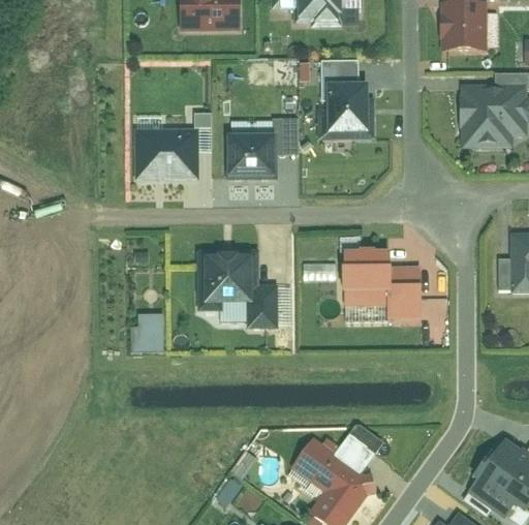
[(178,0),(179,31),(241,30),(240,0),(178,0)]
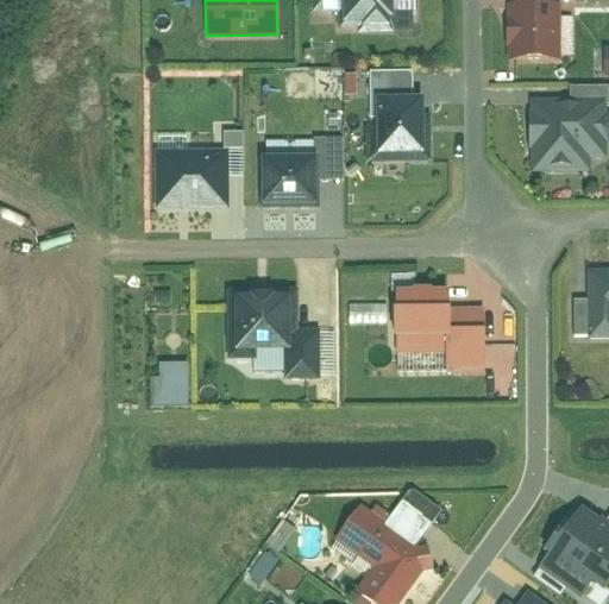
[(395,30),(394,0),(311,0),(312,11),(338,10),(338,26),(358,26),(358,31),(395,30)]
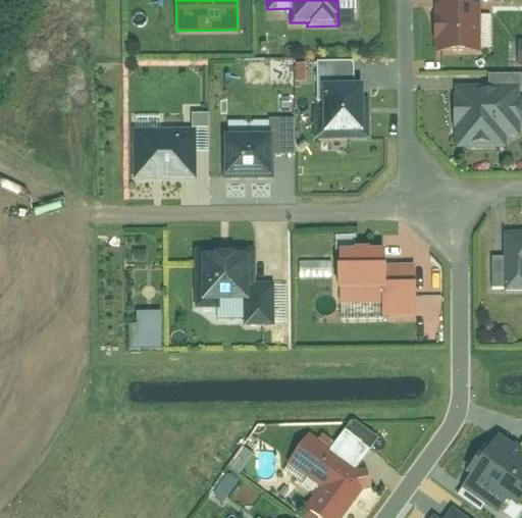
[(435,0),(435,49),(480,48),(479,0),(435,0)]
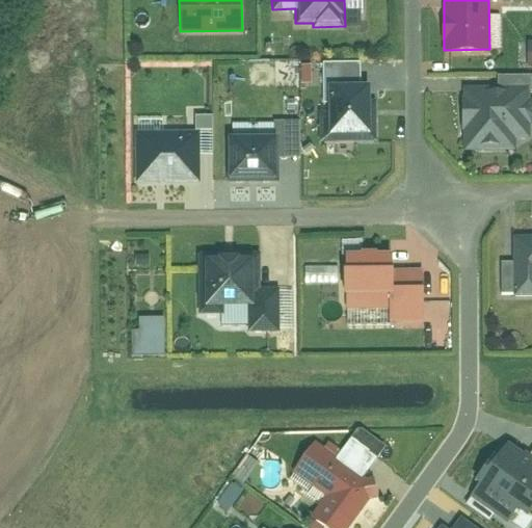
[(329,83),(330,131),(370,130),(370,83),(329,83)]
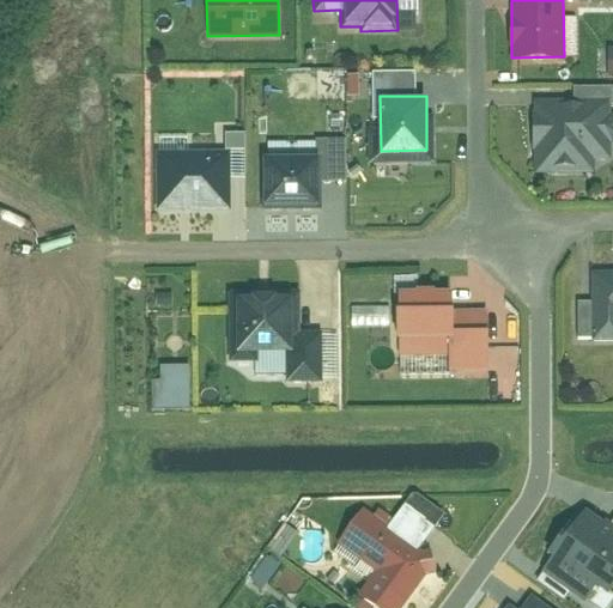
[(534,172),(595,171),(595,159),(611,158),(611,143),(612,141),(612,113),(610,113),(610,98),(529,99),(529,156),(534,156),(534,172)]
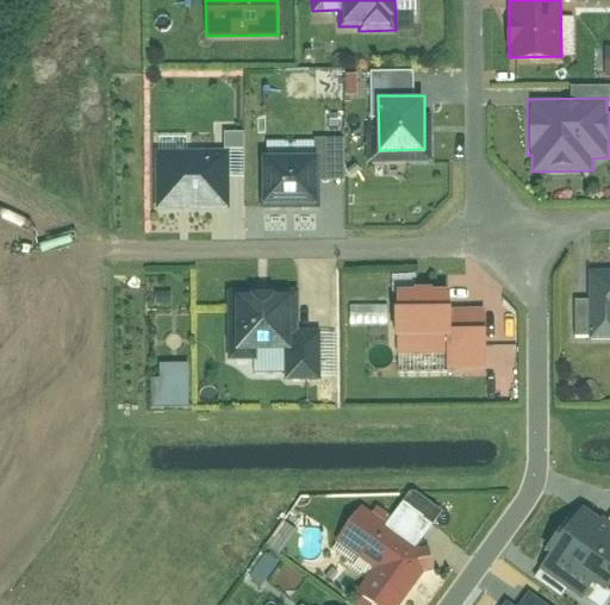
[(156,206),(229,206),(229,148),(155,148),(156,206)]
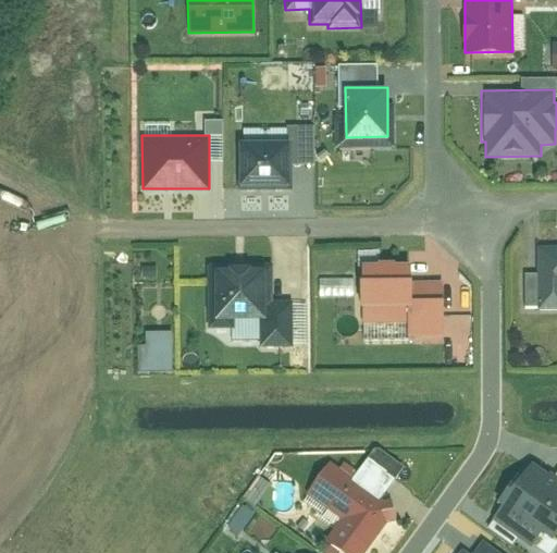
[(237,139),(237,188),(291,188),(289,139),(237,139)]
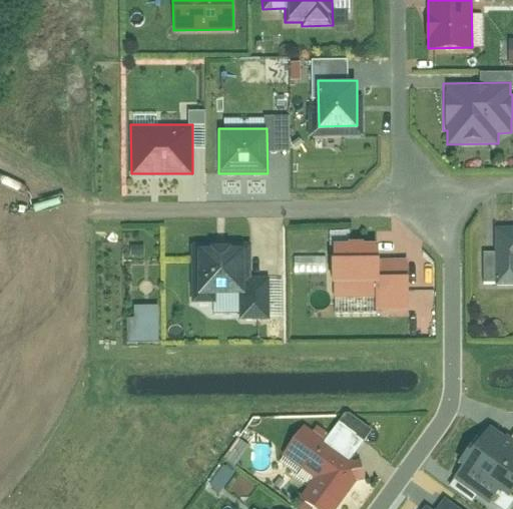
[(512,285),(512,224),(497,225),(497,285),(512,285)]
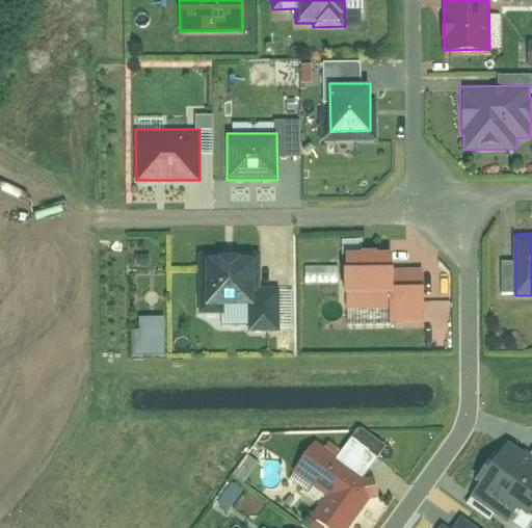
[(393,308),(394,249),(349,248),(348,308),(393,308)]
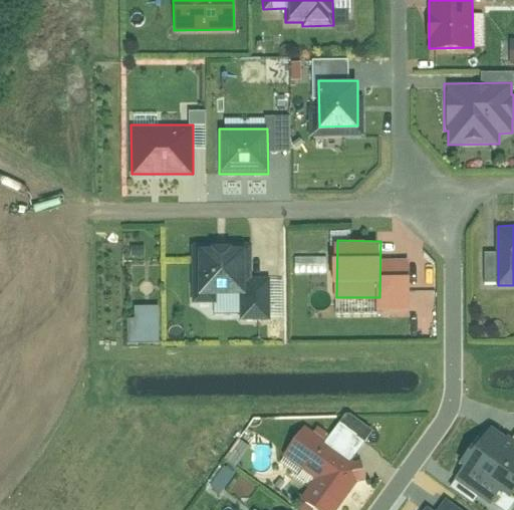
[(215,301),(215,294),(240,294),(246,294),(246,278),(246,241),(192,241),(192,294),(192,301),(215,301)]
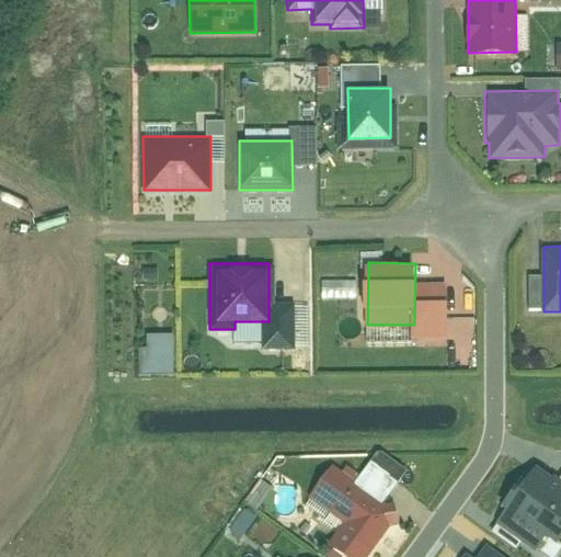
[(357,297),(357,280),(322,279),(322,297),(357,297)]
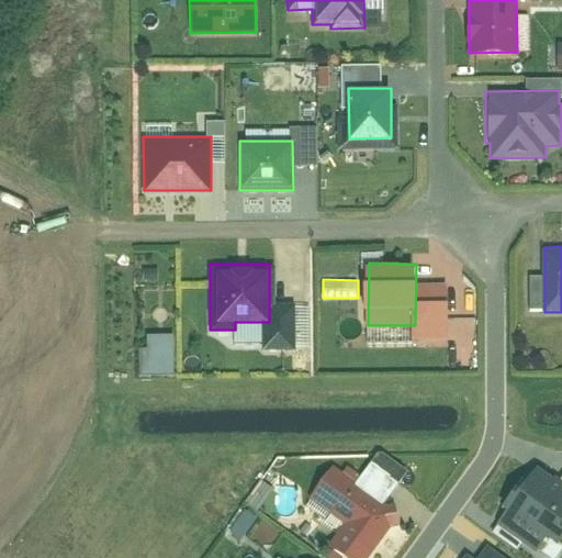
[(290,304),(269,304),(269,322),(262,322),(262,347),(290,347),(290,304)]
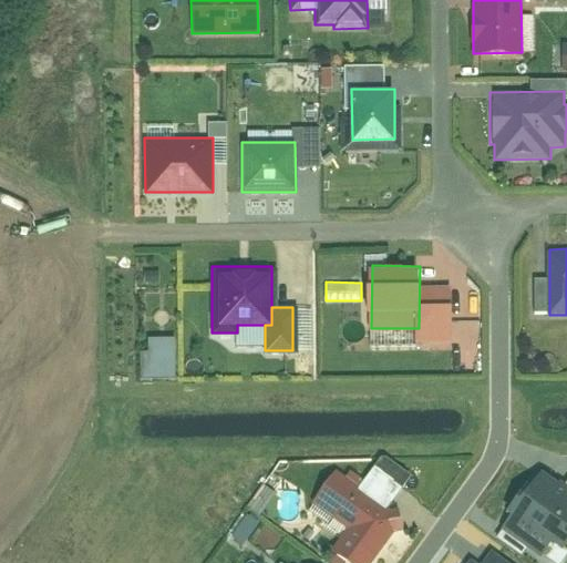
[(147,348),(141,348),(141,377),(175,377),(174,335),(147,336),(147,348)]
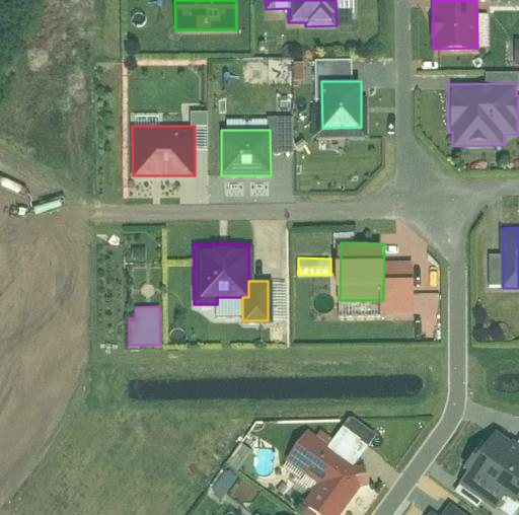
[(367,445),(342,426),(326,446),(353,465),(367,445)]
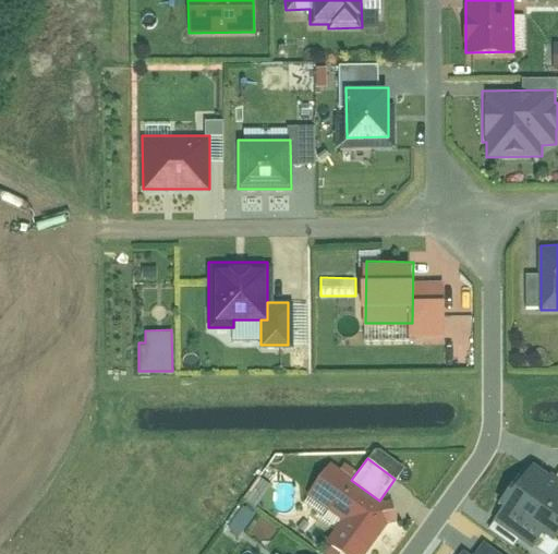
[(557,476),(556,474),(533,459),(520,478),(514,473),(496,501),(501,505),(490,519),(534,550),(546,533),(554,539),(557,531),(557,476)]
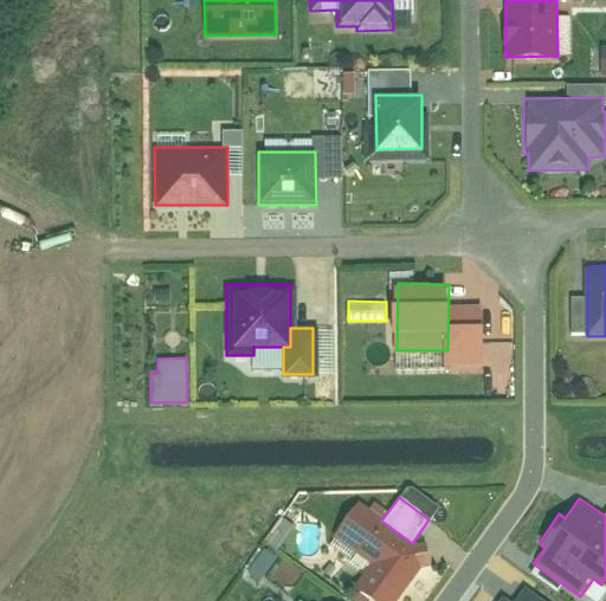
[(334,535),(371,562),(352,586),(359,590),(372,600),(395,600),(423,566),(431,566),(429,542),(413,543),(412,543),(381,521),(359,503),(334,535)]
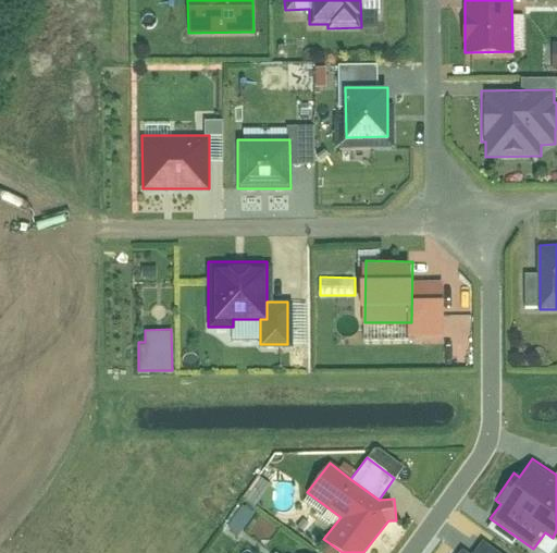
[(242,501),(225,524),(240,533),(257,511),(242,501)]
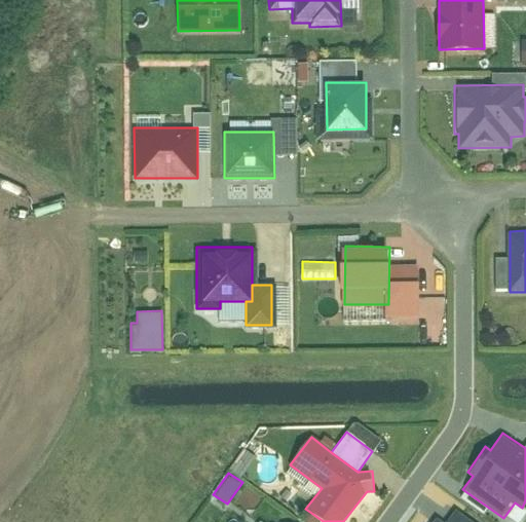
[(233,504),(253,512),(261,492),(241,484),(233,504)]
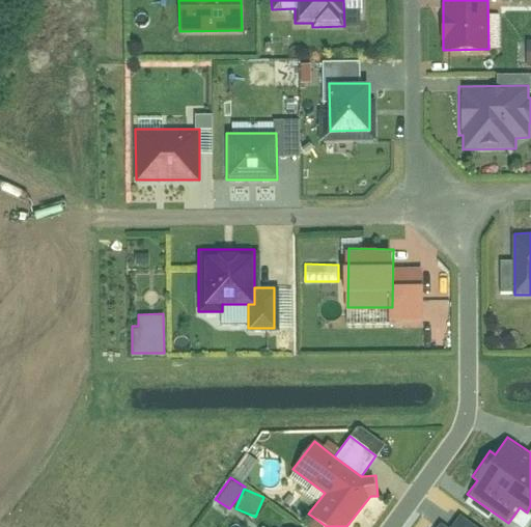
[(477,526),(463,517),(454,526),(477,526)]
